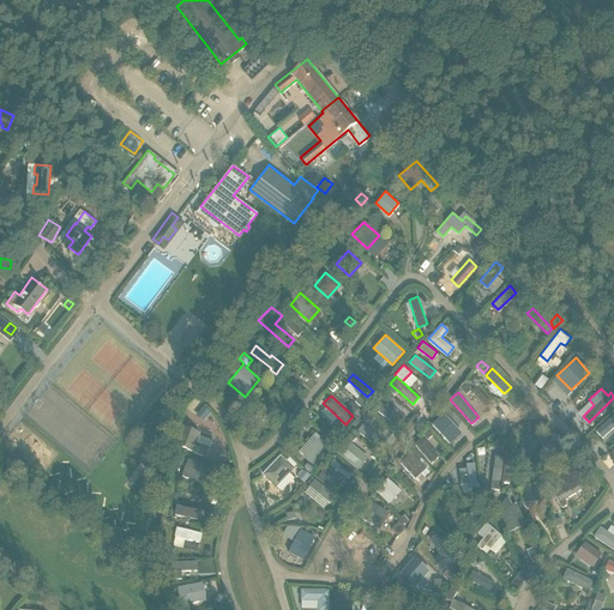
[(359,408),(351,400),(345,406),(354,414),(359,408)]
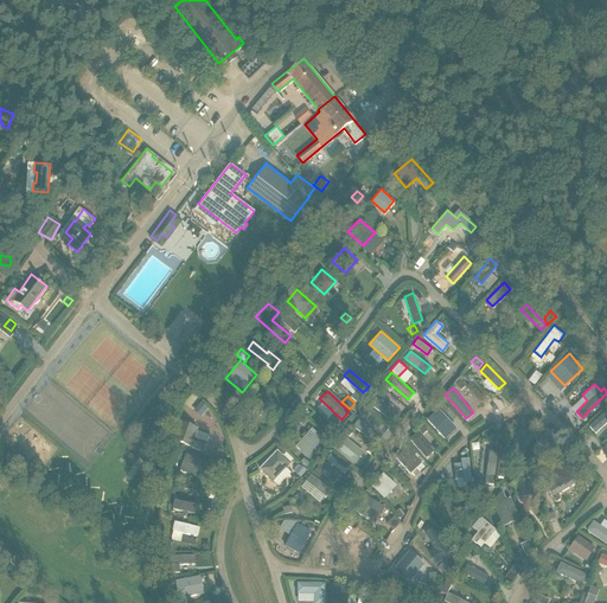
[(375,396),(370,403),(388,416),(393,410),(375,396)]
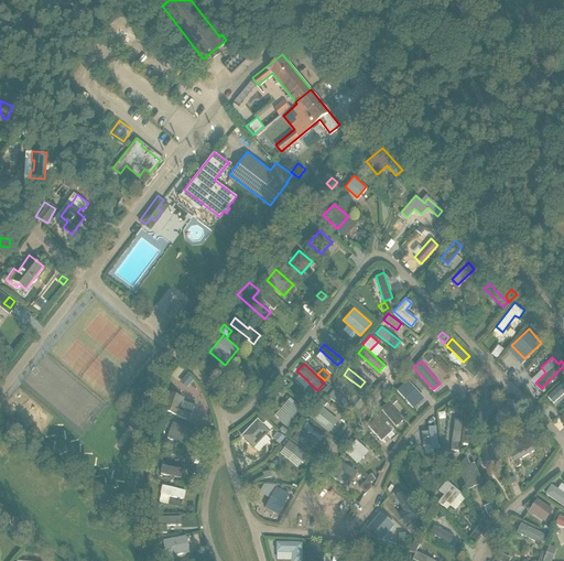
[(180,380),(186,386),(193,378),(186,373),(180,380)]
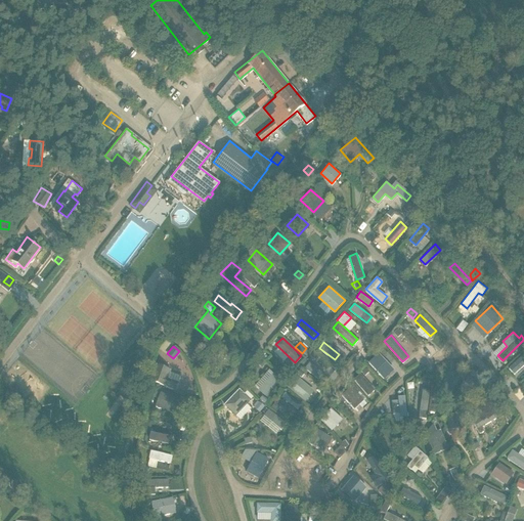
[(126,362),(131,356),(125,352),(121,357),(126,362)]
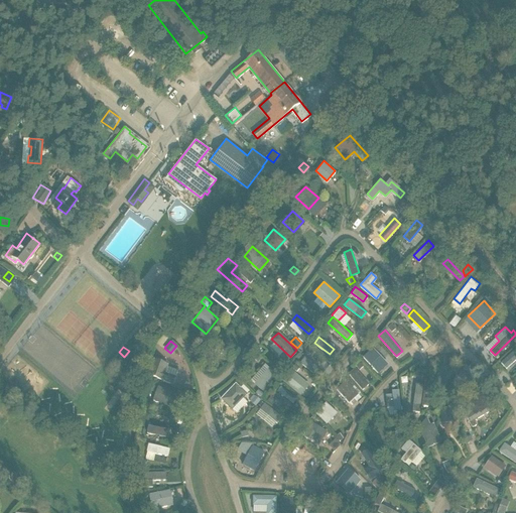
[(515,350),(515,349),(501,362),(506,367),(515,357),(515,350)]
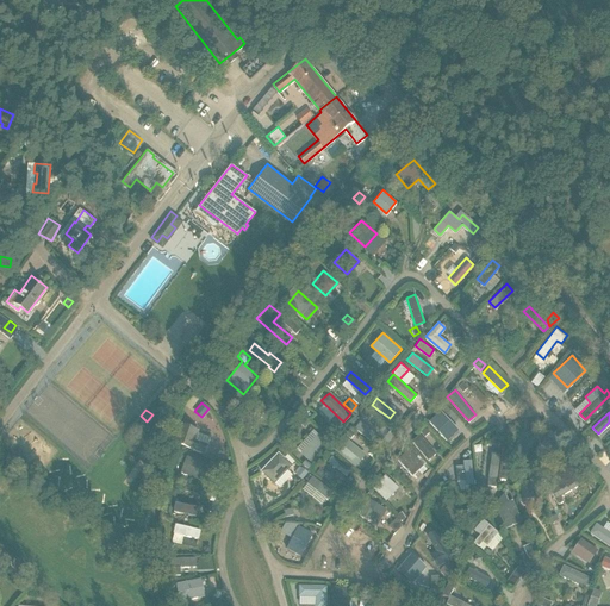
[(216,430),(218,430),(222,417),(210,413),(205,431),(209,432),(210,429),(216,430)]
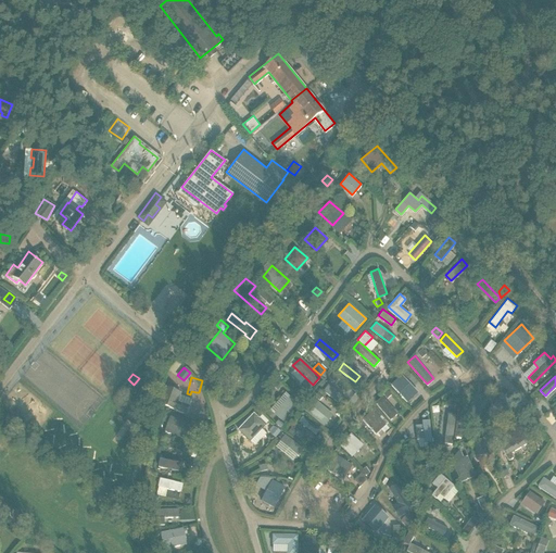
[(413,396),(396,378),(391,384),(406,401),(413,396)]
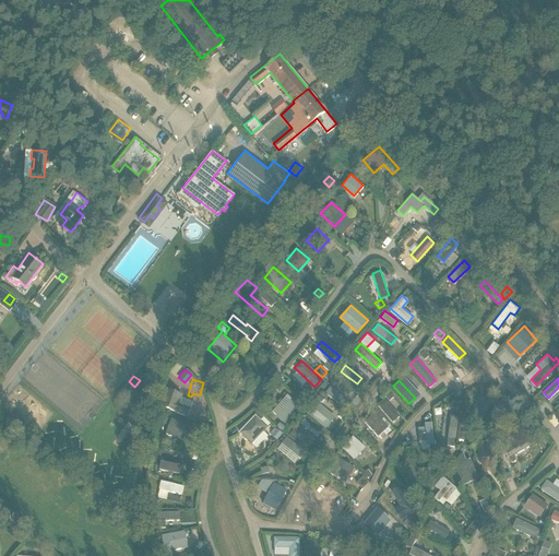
[(330,386),(324,392),(342,405),(346,399),(343,397),(345,392),(337,387),(335,390),(330,386)]
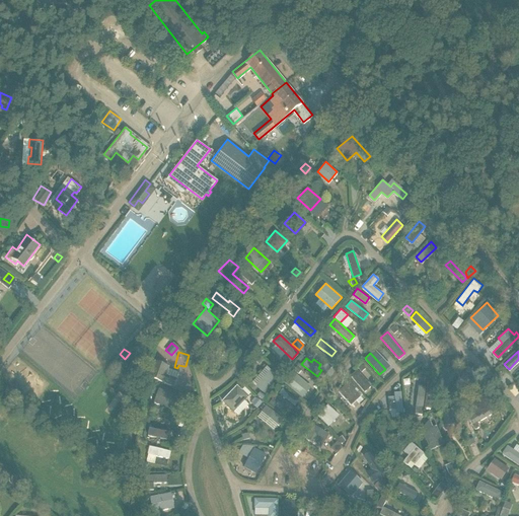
[(177,377),(166,373),(169,365),(154,360),(149,376),(174,385),(177,377)]
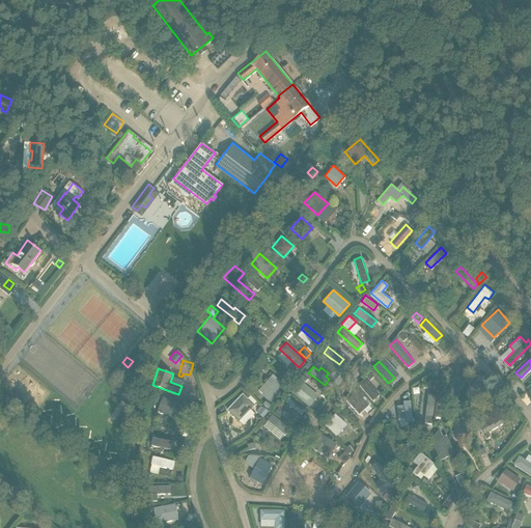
[(291,381),(296,376),(290,371),(286,377),(291,381)]
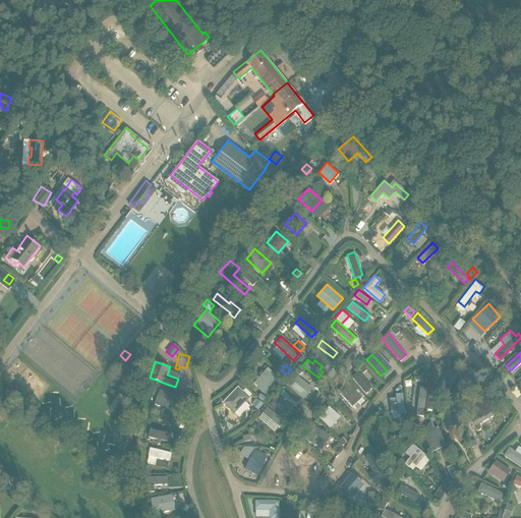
[(253,382),(257,385),(256,386),(265,394),(280,377),(272,368),(271,369),(267,366),(253,382)]
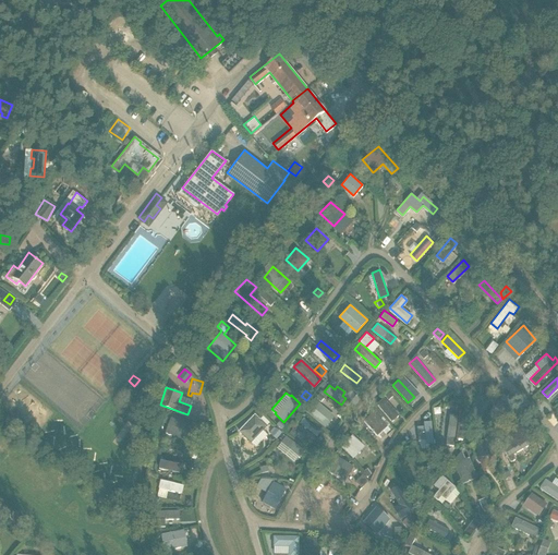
[(490,400),(482,396),(469,419),(477,424),(490,400)]
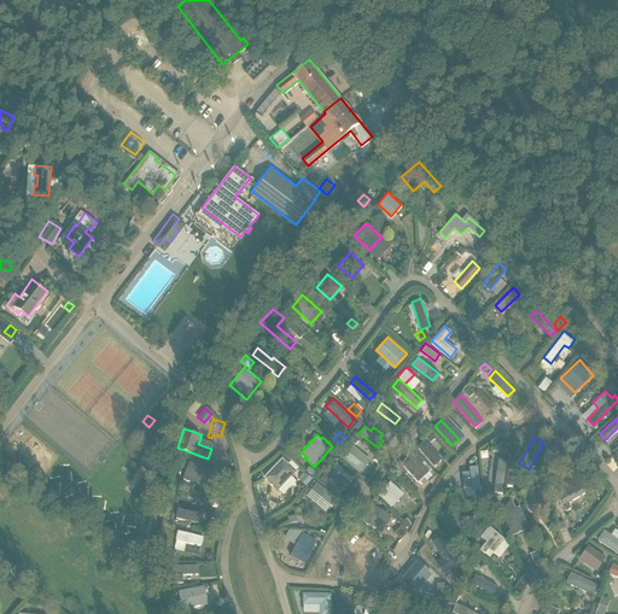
[(425,439),(418,446),(433,465),(441,458),(425,439)]
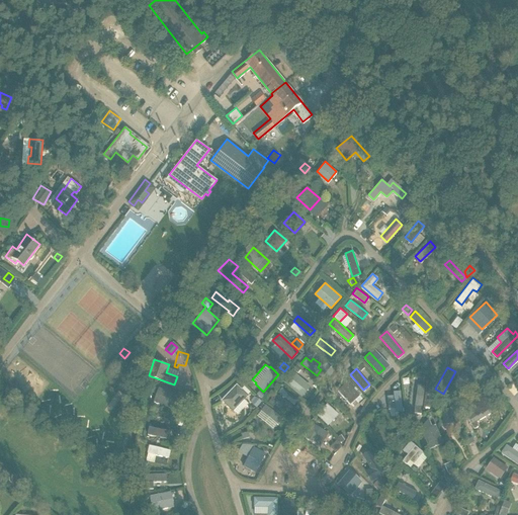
[(291,369),(282,380),(300,396),(310,384),(291,369)]
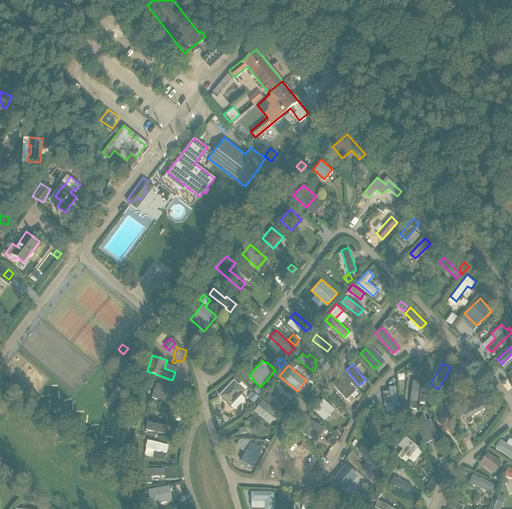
[(459,366),(454,371),(473,388),(478,383),(459,366)]
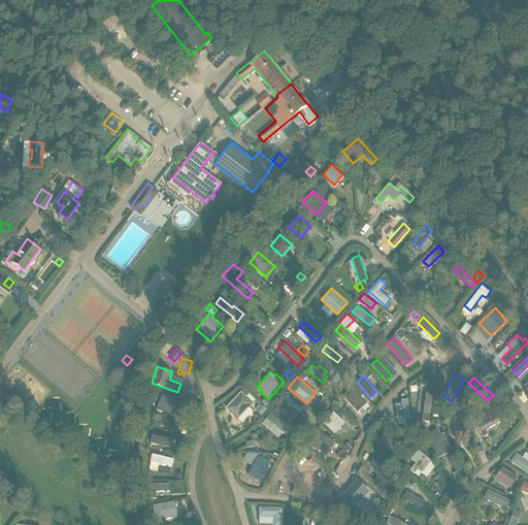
[(366,402),(353,389),(343,397),(357,411),(366,402)]
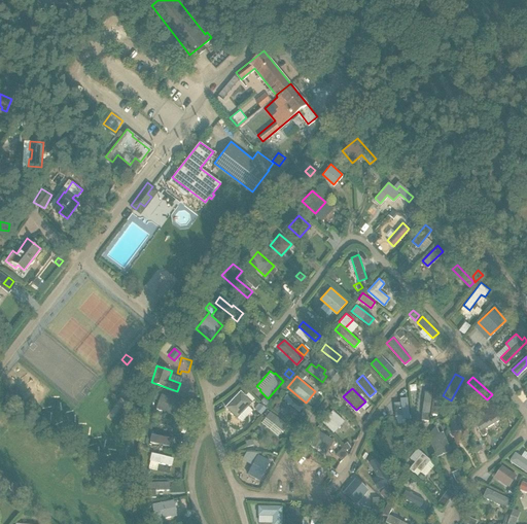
[(251,400),(240,390),(224,406),(236,417),(251,400)]
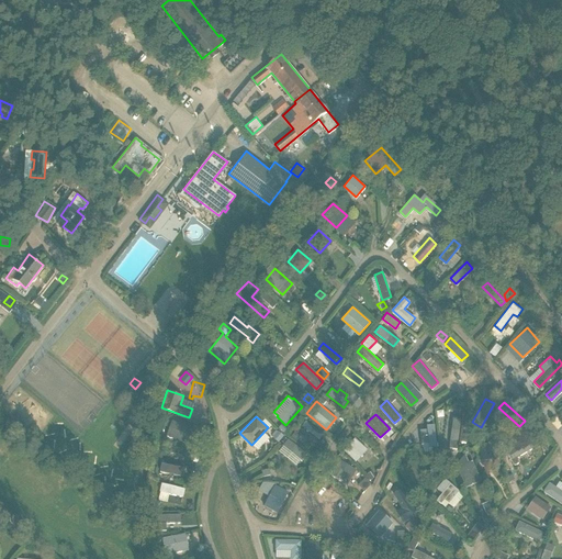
[(460,417),(452,416),(449,445),(457,446),(460,417)]
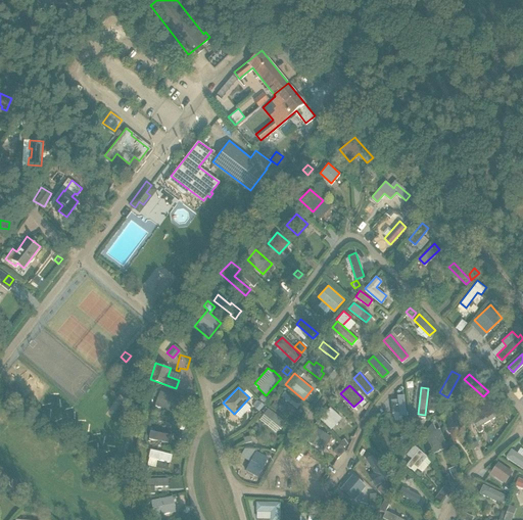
[(300,403),(284,390),(280,395),(296,408),(300,403)]
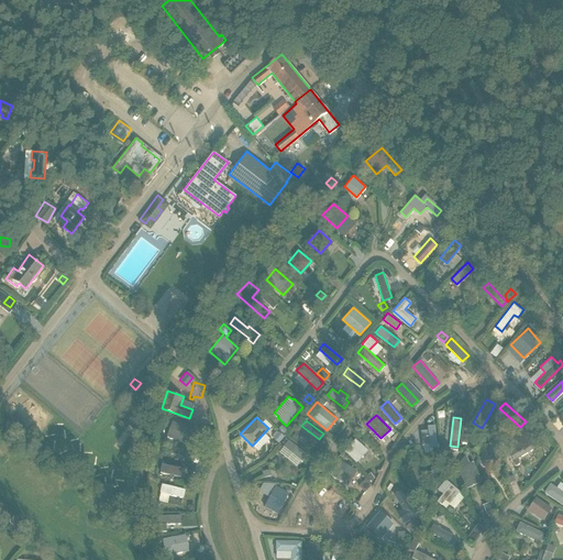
[(189,445),(195,429),(173,421),(167,437),(189,445)]
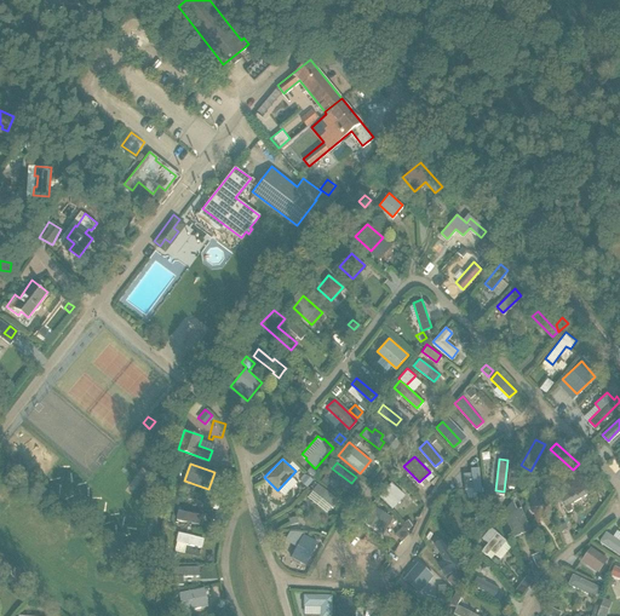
[(471,472),(464,472),(465,488),(472,488),(474,491),(482,490),(478,467),(471,467),(471,472)]
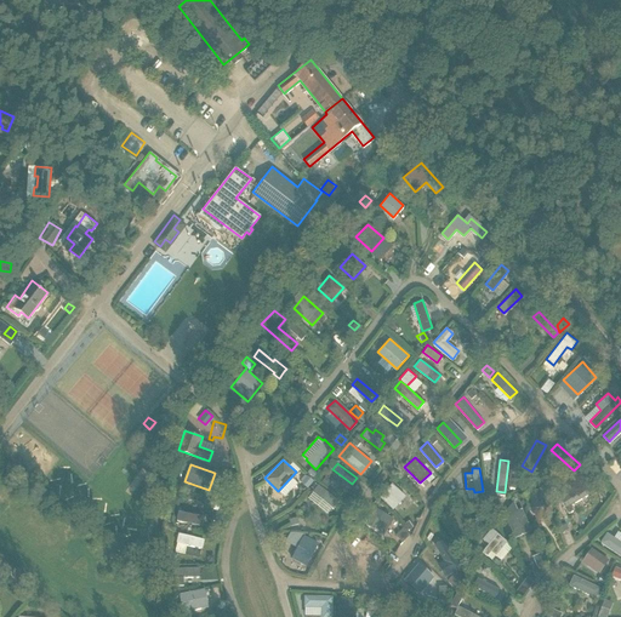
[(403,469),(398,474),(403,479),(408,474),(403,469)]
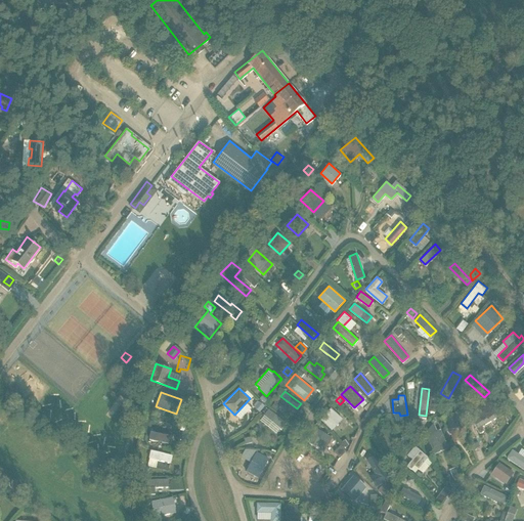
[(259,410),(264,405),(260,401),(255,407),(259,410)]
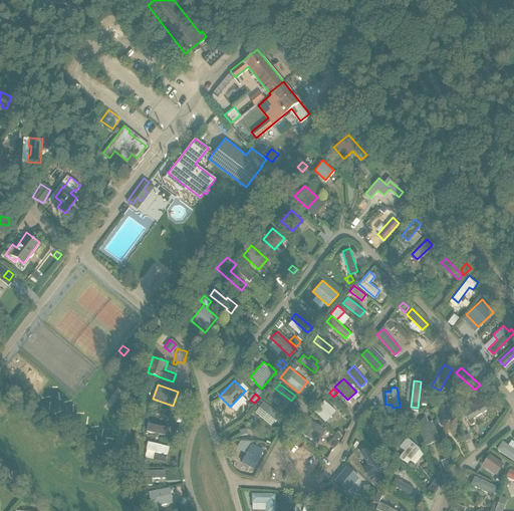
[(421,396),(420,403),(428,404),(429,397),(421,396)]
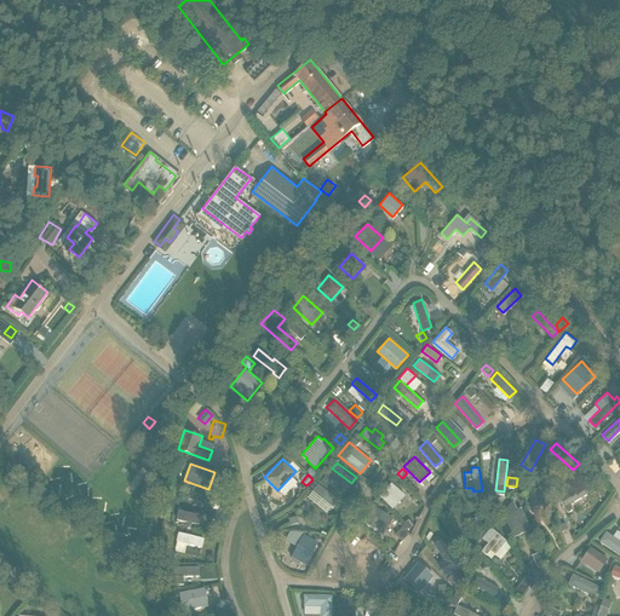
[(403,494),(391,482),(378,495),(391,507),(403,494)]
